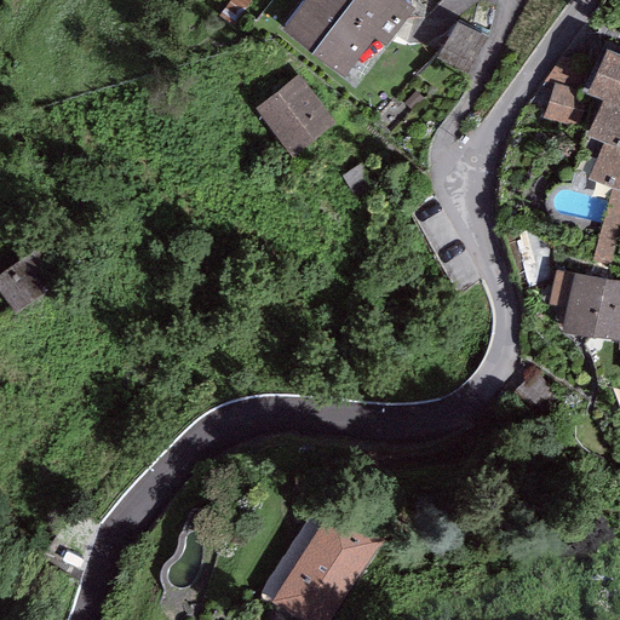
[(385,46),(413,10),(400,0),(304,0),(282,30),(344,78),(374,38),(385,46)]
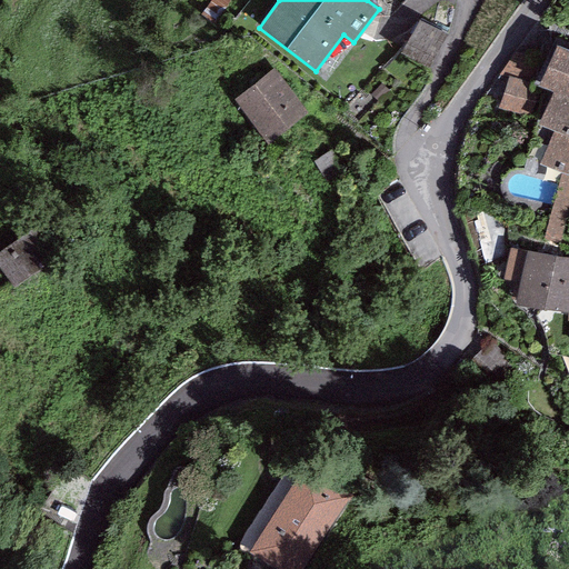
[(428,69),(447,35),(419,20),(400,53),(428,69)]
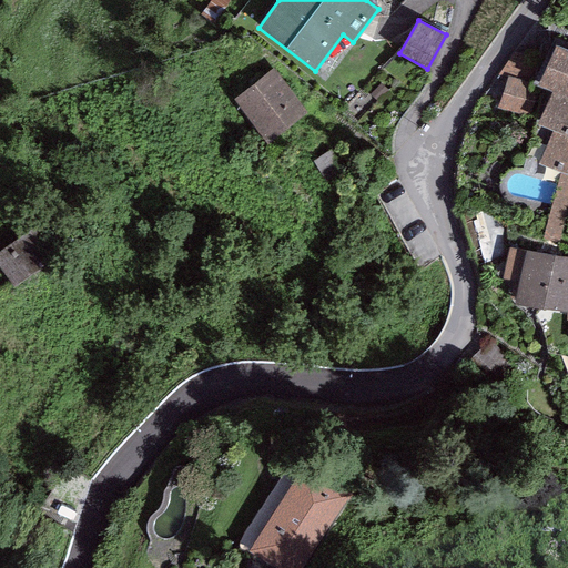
[(567,51),(556,47),(536,87),(553,92),(536,124),(553,130),(538,163),(560,172),(541,239),(567,246),(567,245),(567,51)]
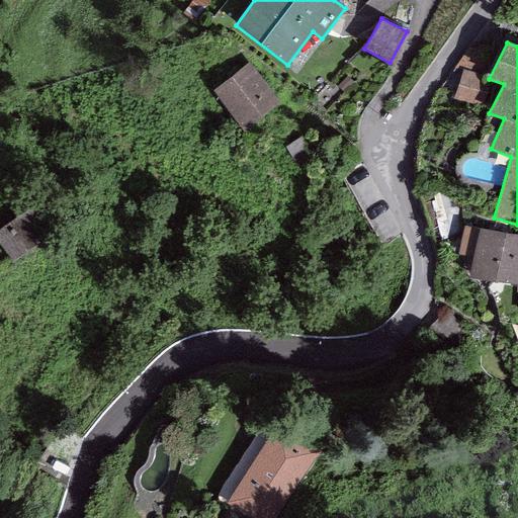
[(280,102),(249,63),(212,91),(244,131),(280,102)]
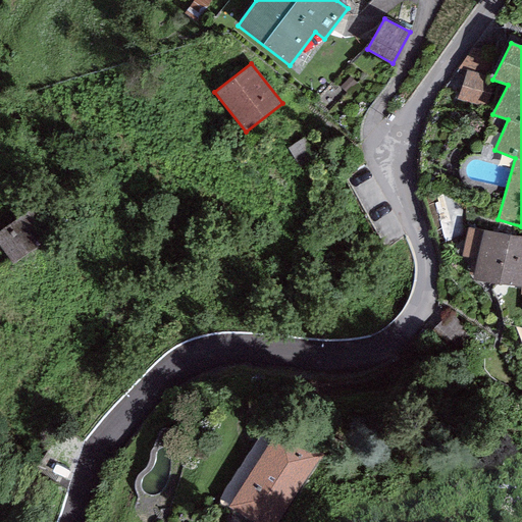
[(33,207),(0,231),(0,246),(14,264),(53,233),(33,207)]
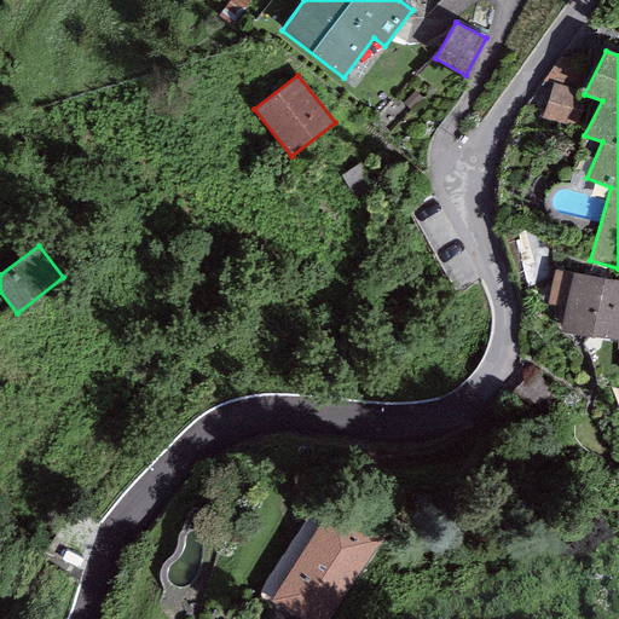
[(566,307),(571,273),(554,271),(548,304),(566,307)]
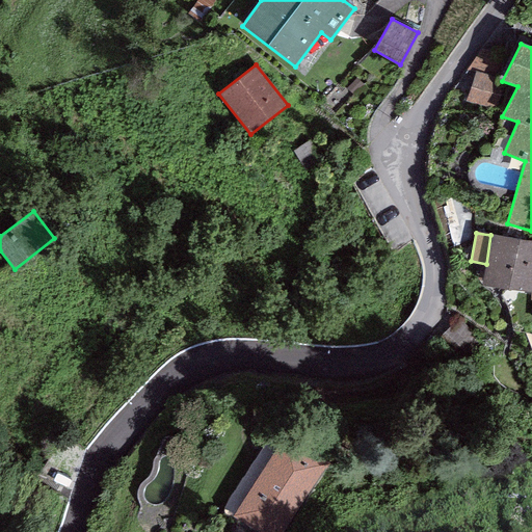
[(531,241),(490,235),(486,264),(483,285),(530,293),(531,292),(531,241)]
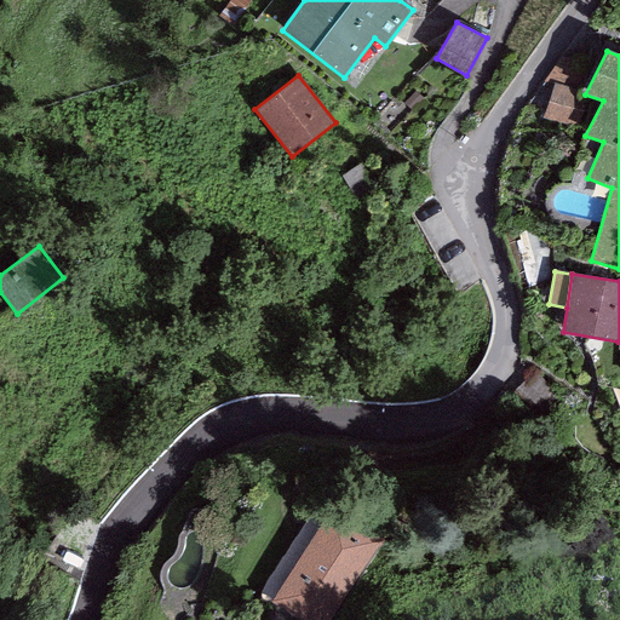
[(331,619),(379,543),(328,511),(273,603),(300,619),(331,619)]
